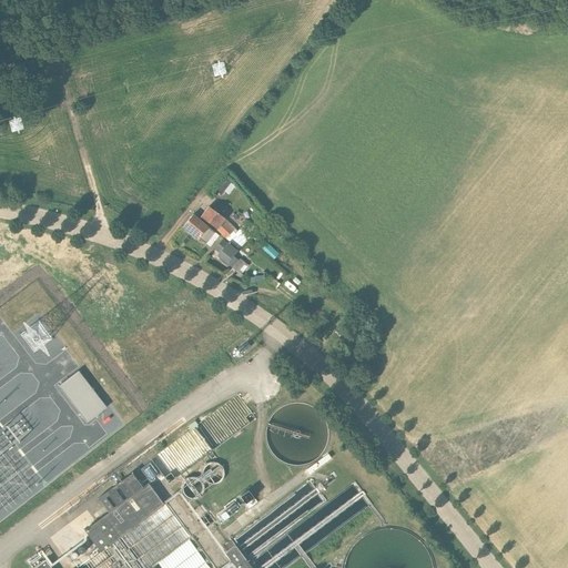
[(224,180),(215,193),(220,196),(223,192),(229,196),(235,188),(224,180)]
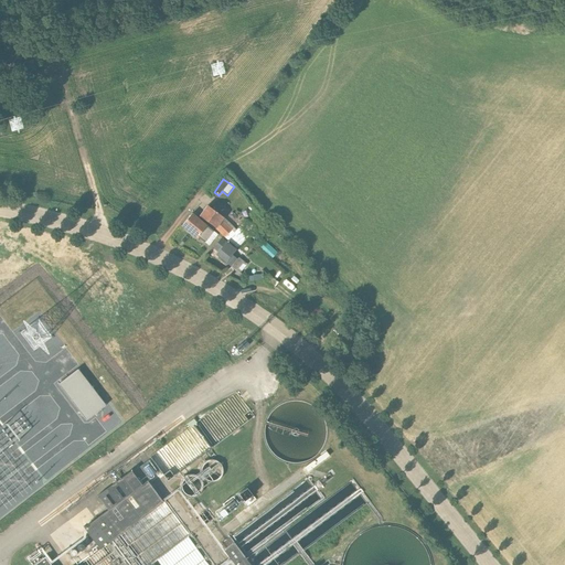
[(254,240),(259,233),(256,231),(256,230),(245,221),(234,233),(231,231),(234,228),(223,217),(206,205),(199,216),(223,237),(236,248),(248,235),(254,240)]
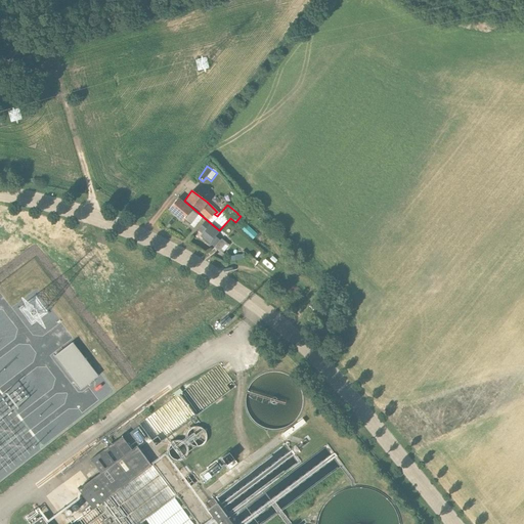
[(193,227),(202,218),(178,198),(168,210),(182,221),(183,220),(193,227)]
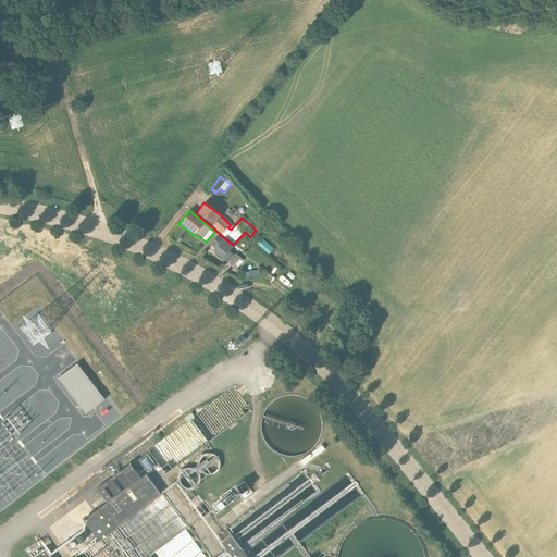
[(233,246),(218,235),(210,245),(214,249),(212,251),(232,269),(231,270),(237,276),(240,272),(236,269),(243,261),(235,255),(233,256),(229,251),(233,246)]
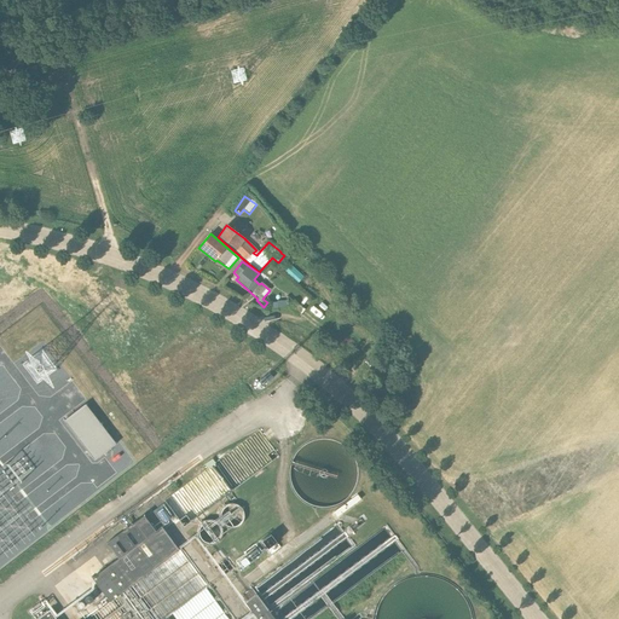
[(304,277),(289,264),(282,271),(296,284),(304,277)]
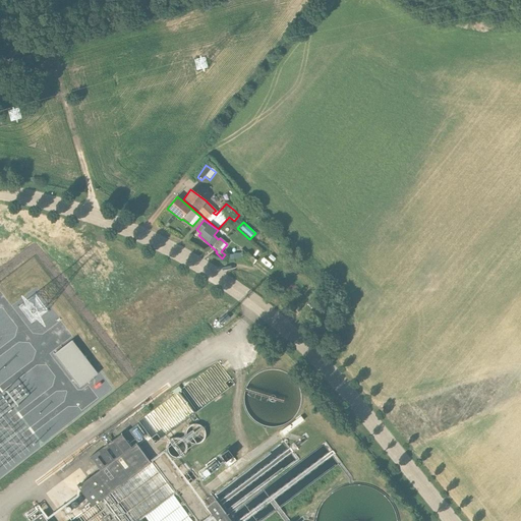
[(225,234),(230,228),(226,224),(221,231),(225,234)]
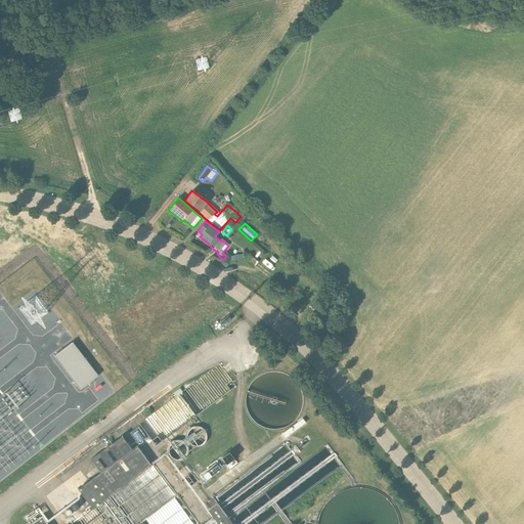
[(258,262),(249,256),(245,261),(253,268),(258,262)]
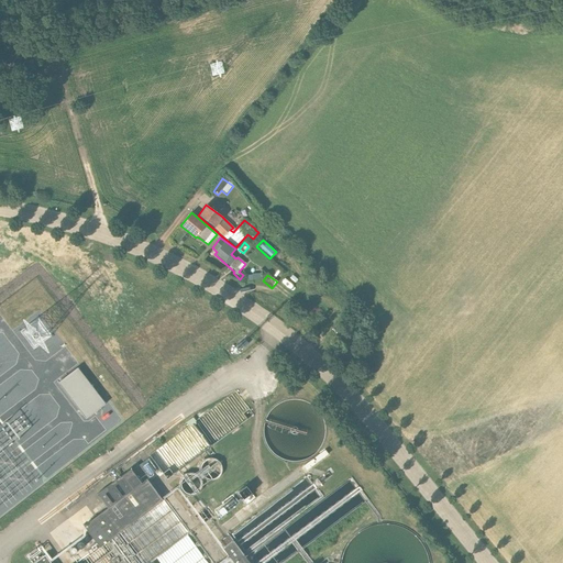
[(363,327),(357,334),(364,340),(372,329),(367,327),(366,329),(363,327)]
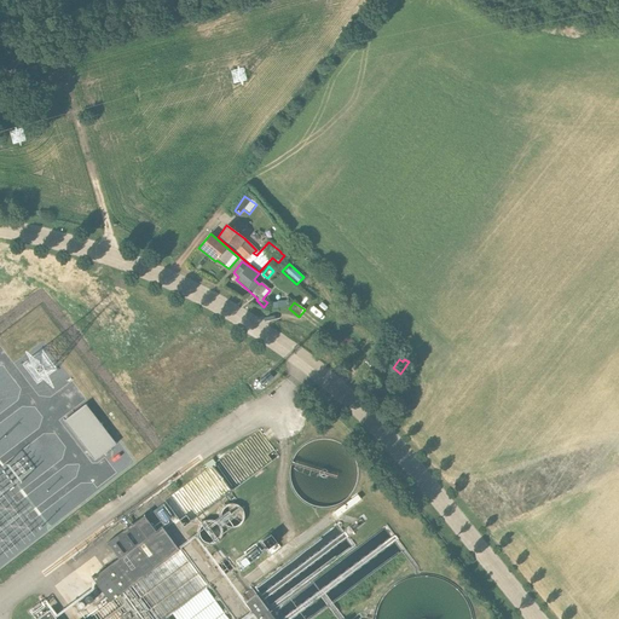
[(372,364),(363,375),(370,381),(380,370),(372,364)]
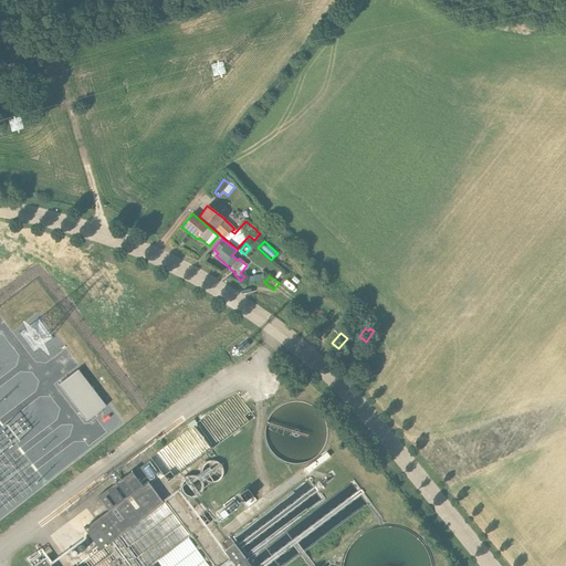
[(29,387),(39,380),(31,369),(21,376),(29,387)]
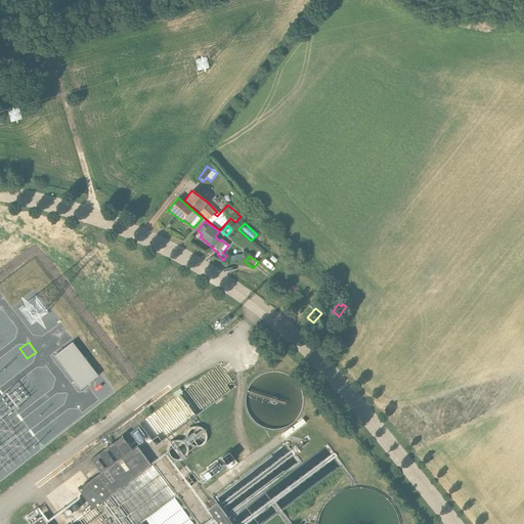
[(72,343),(53,356),(80,390),(97,377),(72,343)]
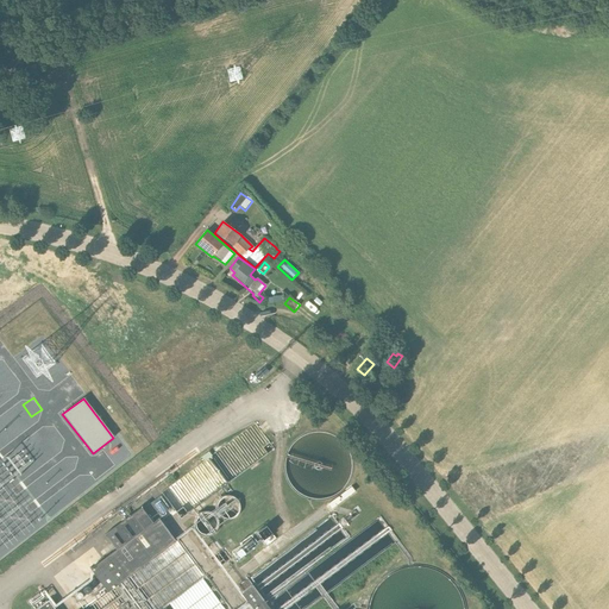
[(54,419),(38,429),(74,477),(88,466),(54,419)]
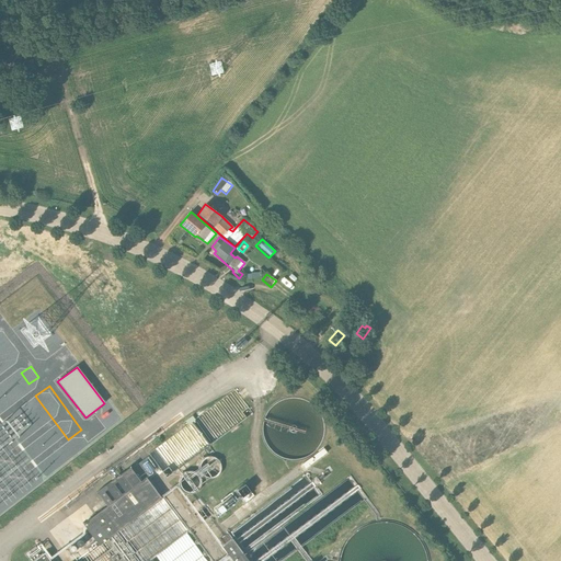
[(145,477),(140,480),(129,466),(95,491),(106,506),(82,524),(100,546),(162,499),(145,477)]
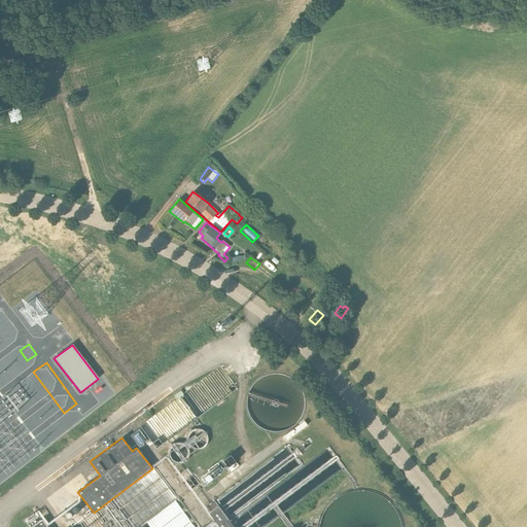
[(220,458),(229,467),(238,458),(231,450),(220,458)]
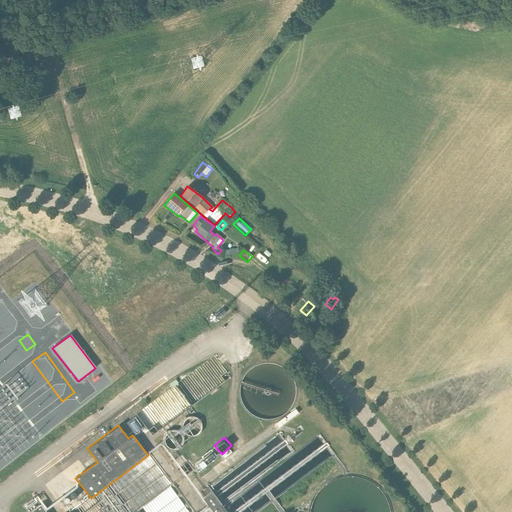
[(226,511),(207,486),(198,493),(212,511),(226,511)]
